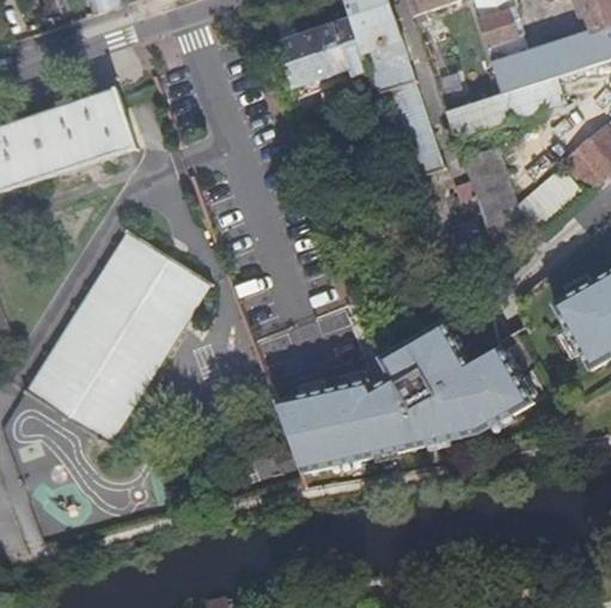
[(373,78),(408,182),(445,169),(389,0),(346,0),(353,17),(371,71),(373,78)]
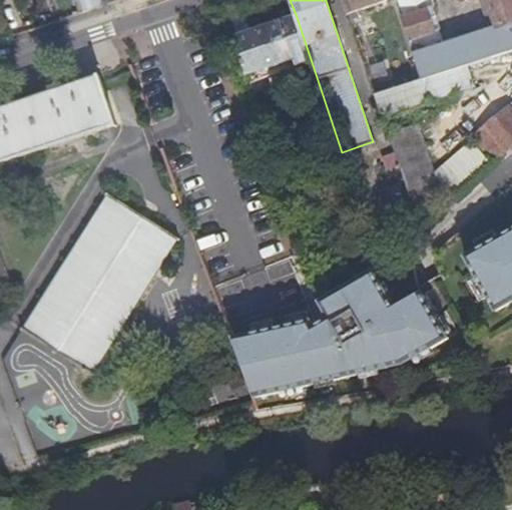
[(343,0),(347,10),(382,0),(343,0)]
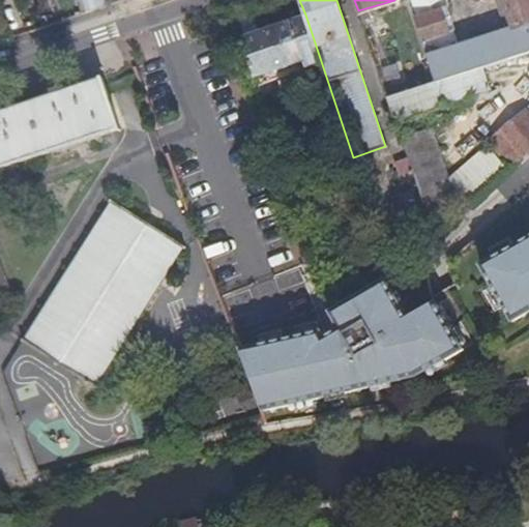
[(501,0),(511,26),(456,44),(444,6),(447,5),(445,0),(409,0),(435,81),(482,65),(528,51),(528,0),(501,0)]
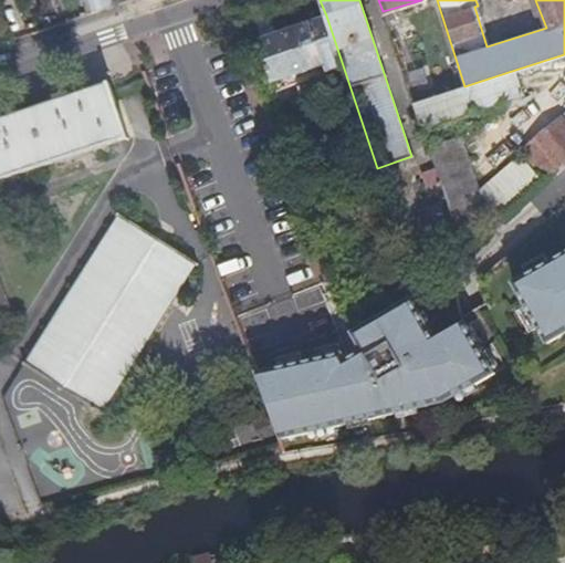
[(343,65),(326,16),(258,38),(271,80),(324,63),(326,71),(343,65)]
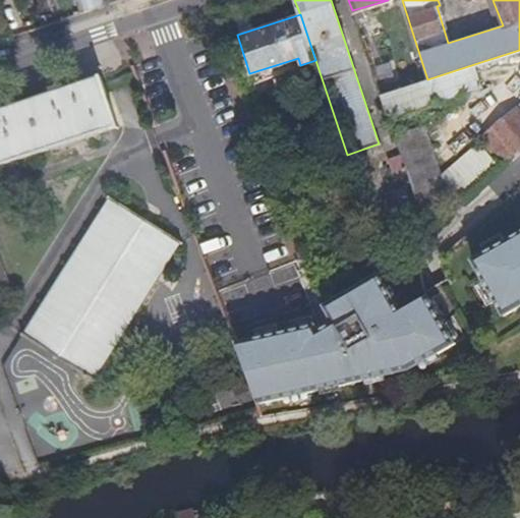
[(401,88),(380,95),(387,115),(480,85),(474,64),(427,79),(401,88)]
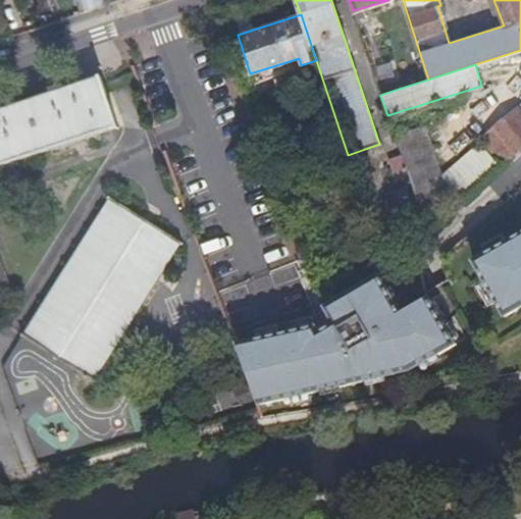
[(0,166),(119,126),(102,74),(100,74),(64,87),(62,84),(57,85),(51,87),(52,91),(5,107),(3,103),(0,104),(0,166)]
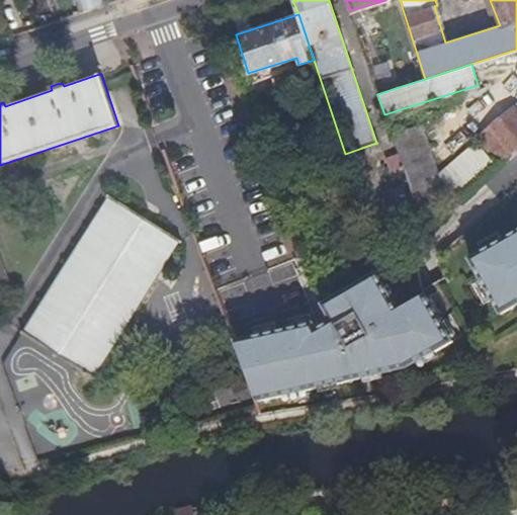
[(377,94),(399,87),(396,79),(374,85),(377,94)]
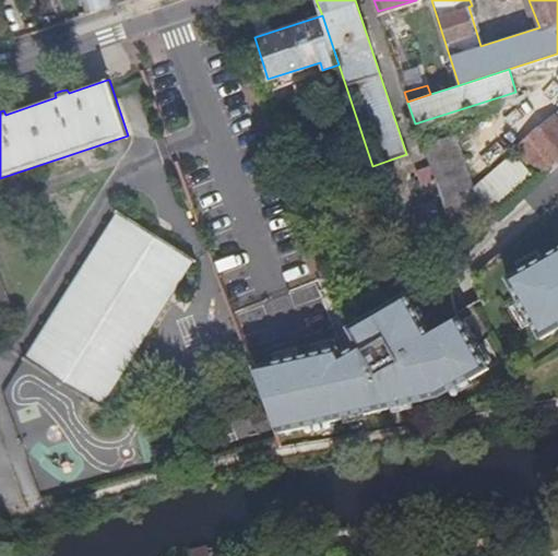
[(513,150),(524,162),(538,177),(557,160),(557,122),(551,116),(513,150)]
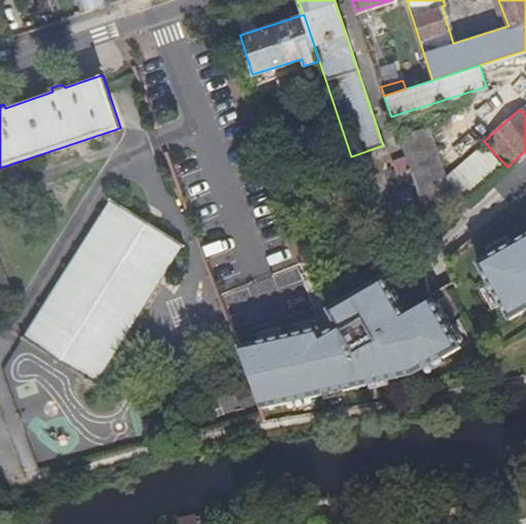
[(398,137),(409,166),(417,194),(446,184),(426,128),(398,137)]
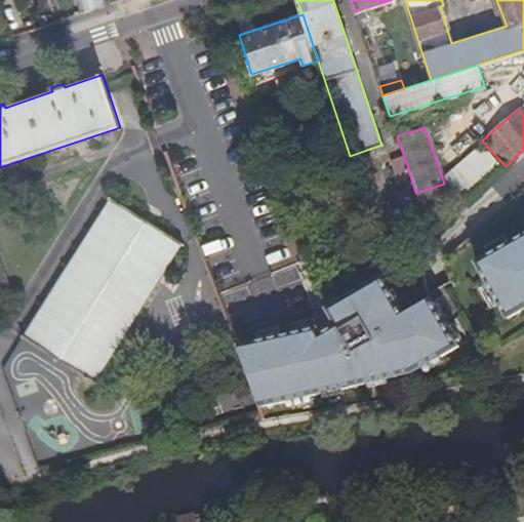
[(486,183),(506,166),(492,152),(483,158),(486,162),(478,168),(486,183)]
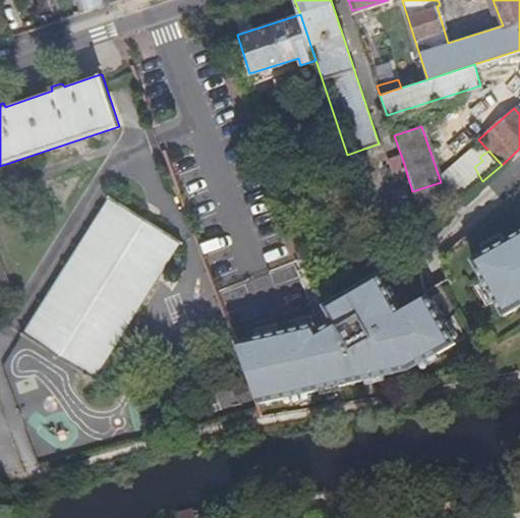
[(111,192),(20,330),(93,378),(184,239),(111,192)]
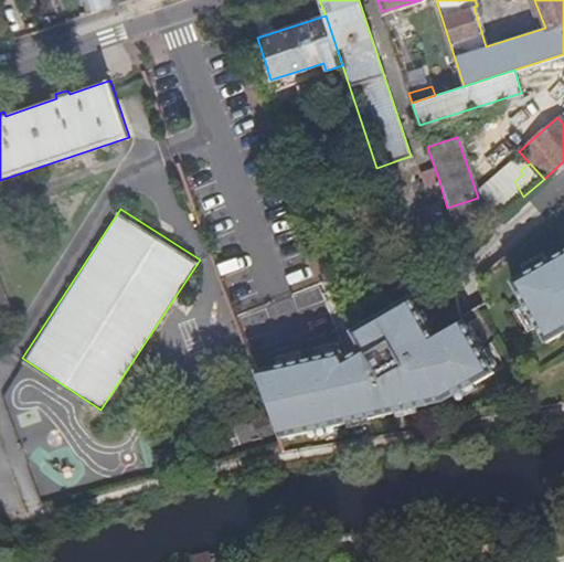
[(563,253),(510,282),(542,342),(563,330),(563,253)]
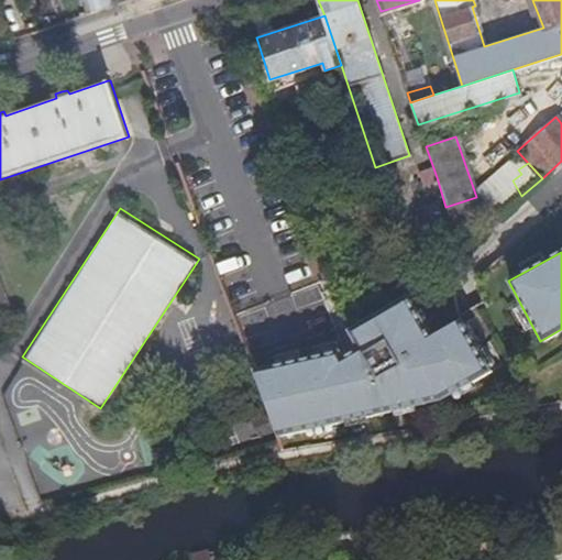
[(401,292),(415,284),(408,265),(404,254),(390,259),(401,292)]
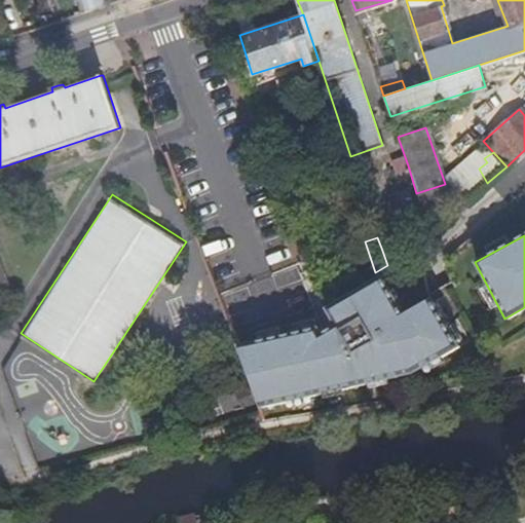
[(312,326),(237,352),(263,422),(408,370),(454,345),(428,297),(401,312),(380,273),(324,303),(333,328),(320,336),(312,326)]
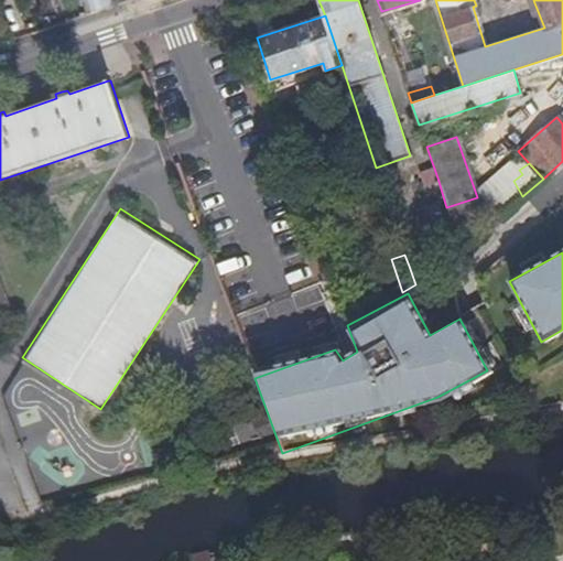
[(192,553),(193,560),(212,560),(209,550),(192,553)]
